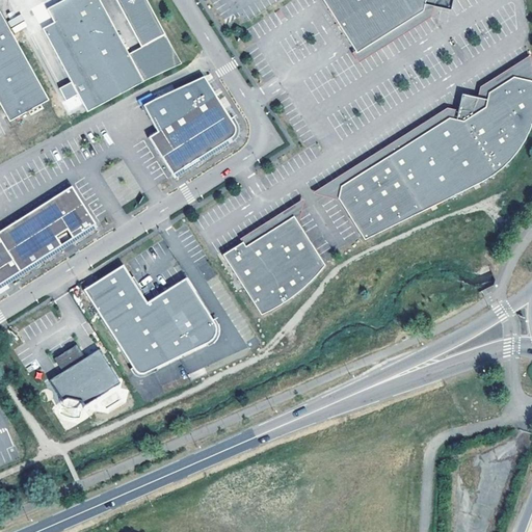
[(143,82),(130,55),(99,0),(74,0),(56,10),(49,14),(54,22),(42,29),(71,82),(78,95),(87,111),(143,82)]
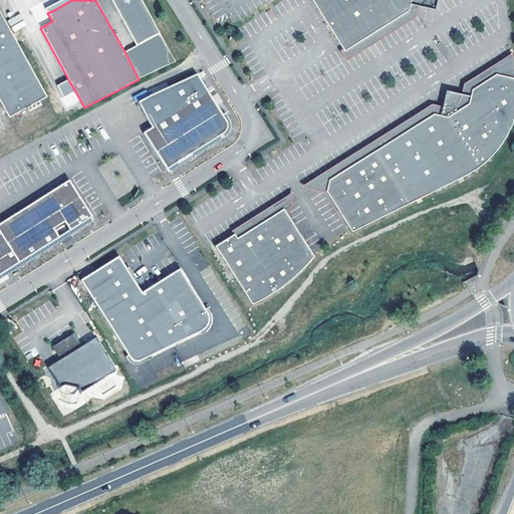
[(60,0),(45,8),(47,13),(54,10),(71,0),(60,0)]
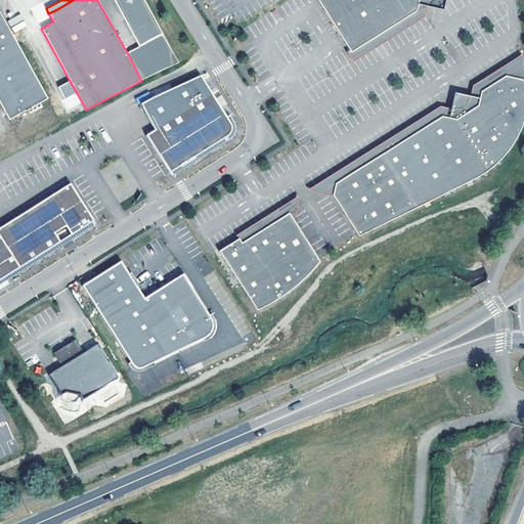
[(114,0),(141,47),(128,54),(141,81),(179,63),(144,0),(114,0)]
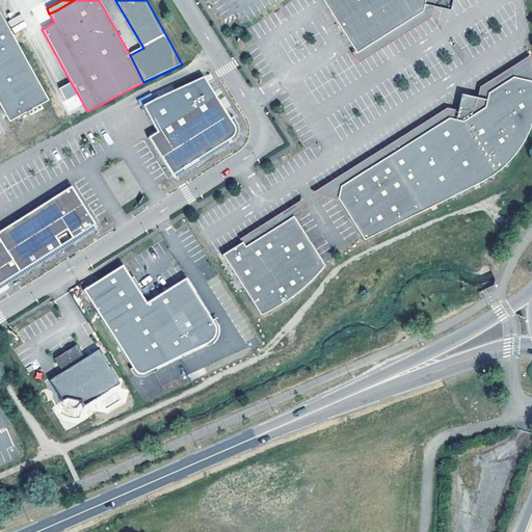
[(322,0),(337,22),(355,51),(356,53),(424,10),(425,0),(322,0)]
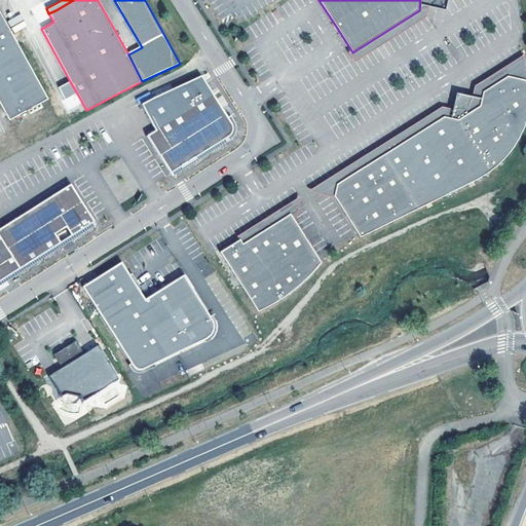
[(420,0),(419,10),(352,52),(351,50),(349,52),(355,62),(426,15),(429,6),(446,9),(448,0),(420,0)]
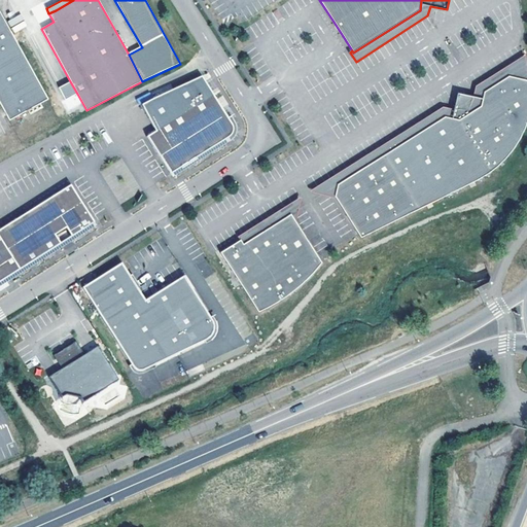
[(9,21),(15,32),(27,25),(20,14),(9,21)]
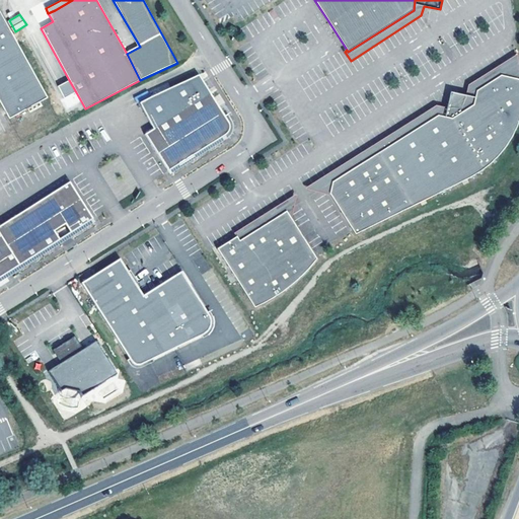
[(0,116),(4,123),(47,99),(0,15),(0,116)]
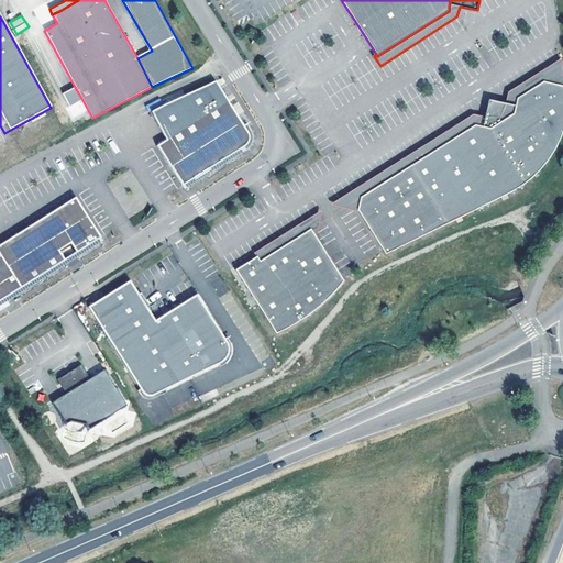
[(544,81),(562,85),(562,64),(562,58),(509,91),(506,102),(489,100),(485,116),(474,114),(468,118),(332,203),(359,210),(360,203),(361,198),(418,162),(476,125),(483,127),(492,129),(496,125),(503,121),(515,113),(516,106),(518,98),(531,90),(544,81)]
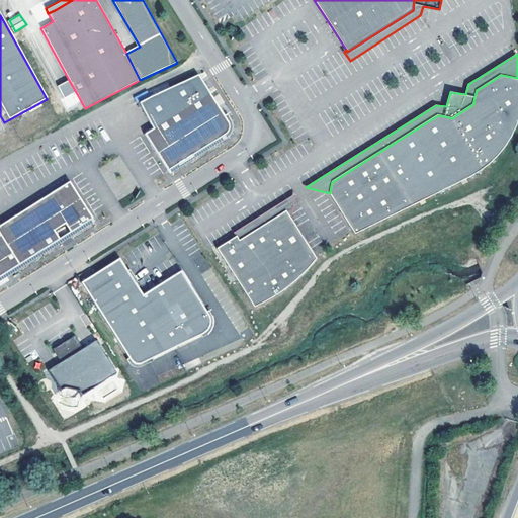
[(153,131),(144,135),(155,153),(167,170),(172,167),(186,159),(220,138),(222,134),(224,130),(223,125),(208,96),(197,75),(140,104),(153,131)]
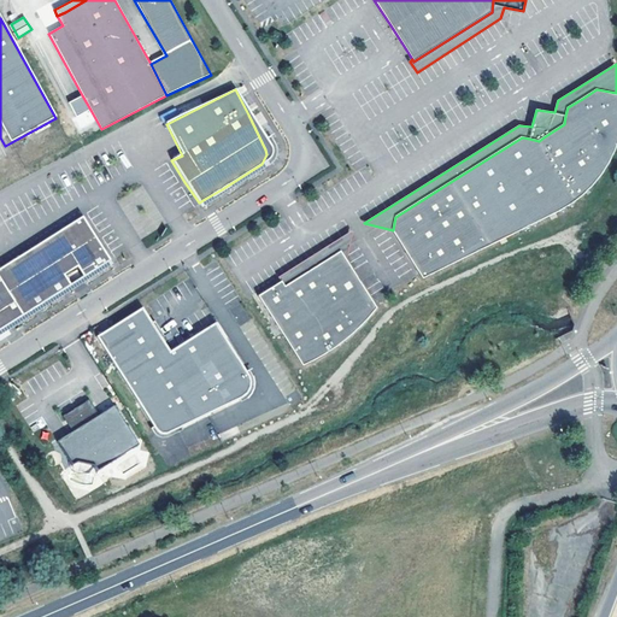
[(394,223),(393,230),(423,278),(565,207),(574,203),(583,195),(594,186),(603,175),(610,163),(616,150),(616,146),(616,93),(597,89),(582,99),(568,107),(565,116),(564,124),(551,133),(544,137),(539,141),(529,139),(522,137),(458,177),(395,217),(394,223)]
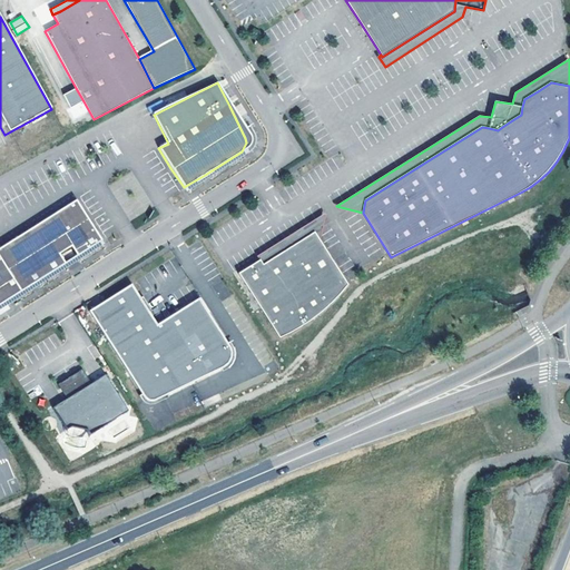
[(76,88),(62,95),(70,108),(84,101),(76,88)]
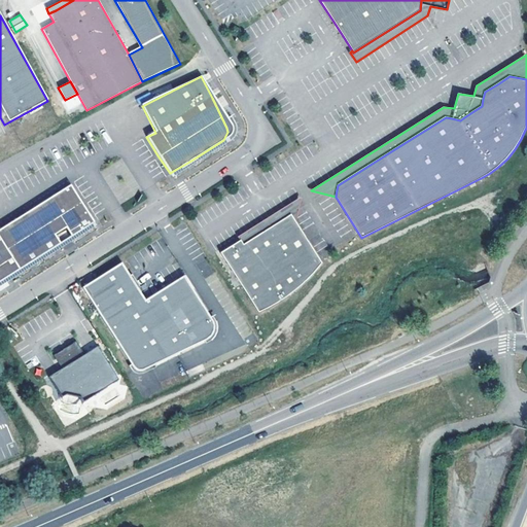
[(0,281),(8,276),(35,259),(53,248),(61,243),(55,235),(66,227),(71,237),(92,223),(94,221),(80,200),(68,180),(0,222),(0,281)]
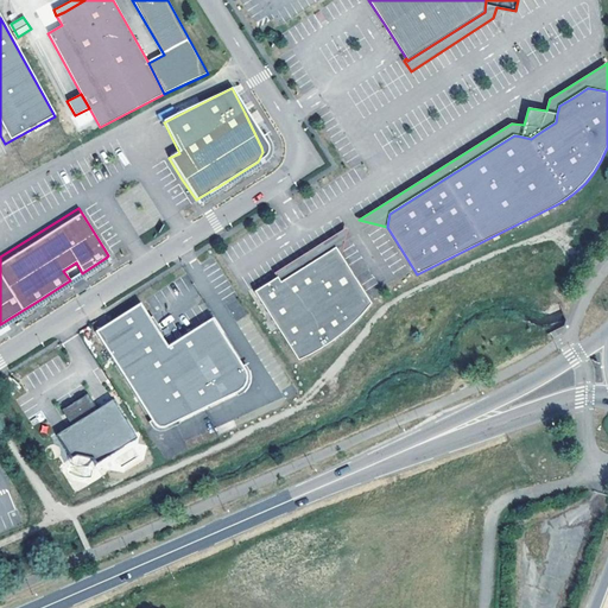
[(347,228),(277,274),(278,277),(282,283),(289,277),(328,253),(336,247),(341,255),(347,228)]
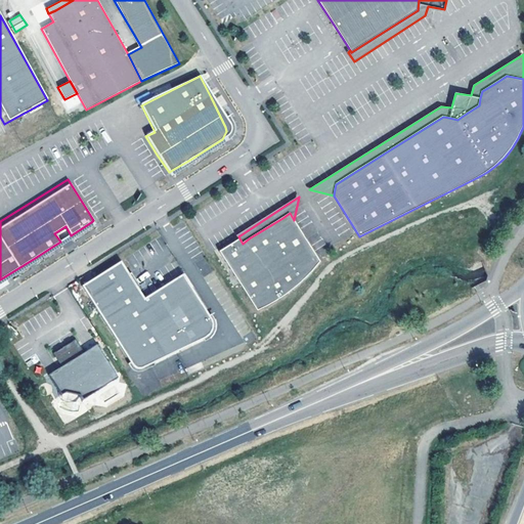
[(230,245),(219,252),(257,311),(267,307),(277,301),(287,295),(296,288),(304,279),(312,271),(320,262),(311,248),(304,236),(294,220),(290,213),(282,218),(249,238),(243,244),(239,238),(230,245)]
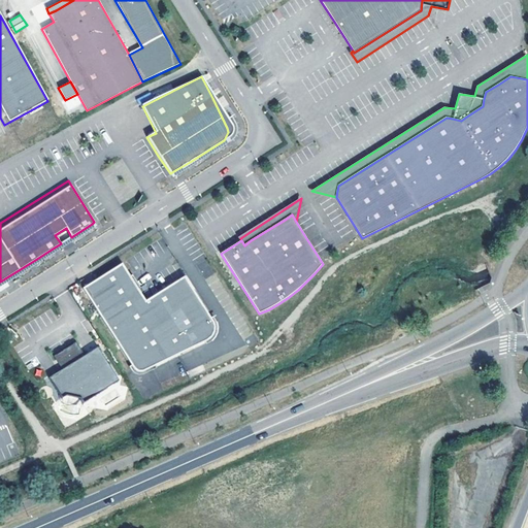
[(66,231),(57,236),(60,240),(68,236),(66,231)]
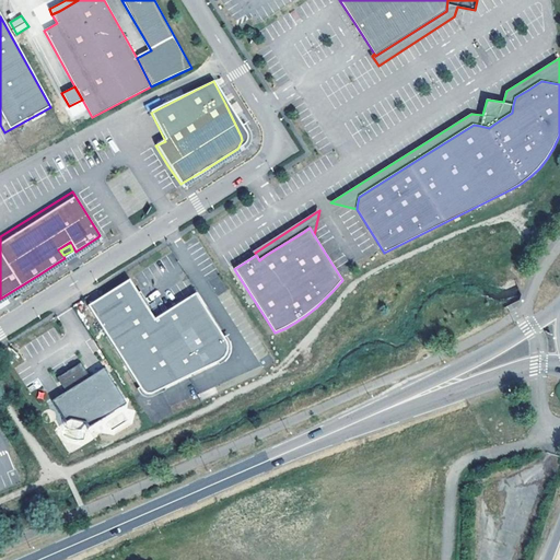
[(129,279),(88,305),(141,391),(143,392),(146,393),(151,393),(221,361),(223,359),(225,356),(226,352),(228,347),(226,340),(201,302),(196,292),(156,317),(154,318),(139,294),(129,279)]
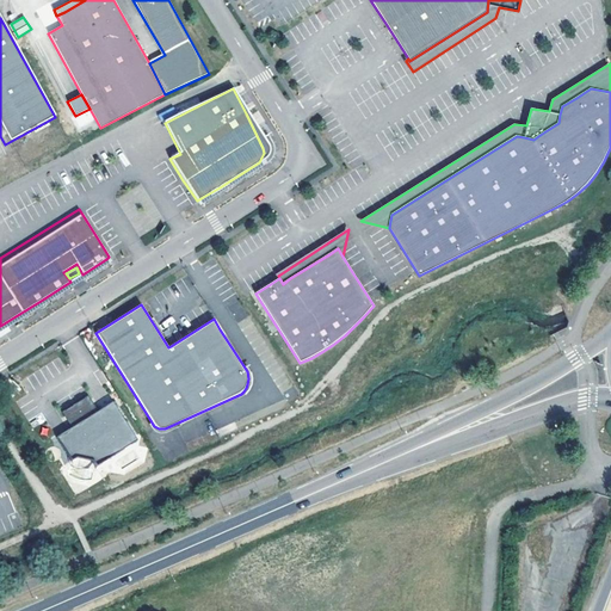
[(112,401),(55,437),(71,460),(75,456),(92,460),(96,466),(136,439),(112,401)]
